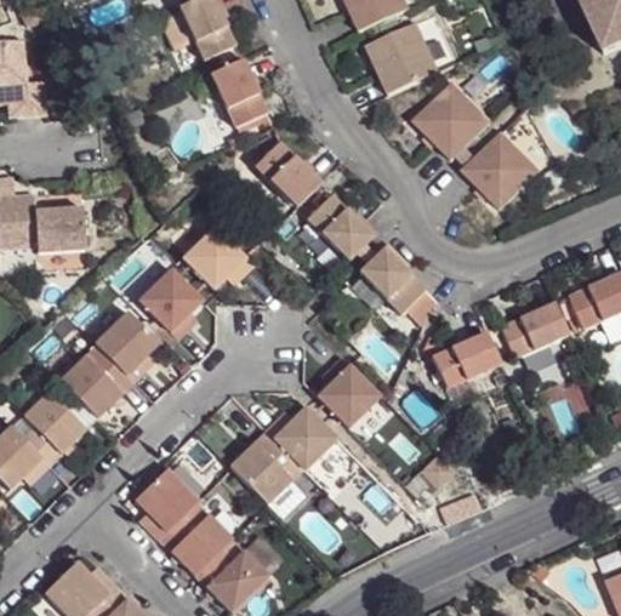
[(16,0),(27,26),(44,18),(36,0),(16,0)]
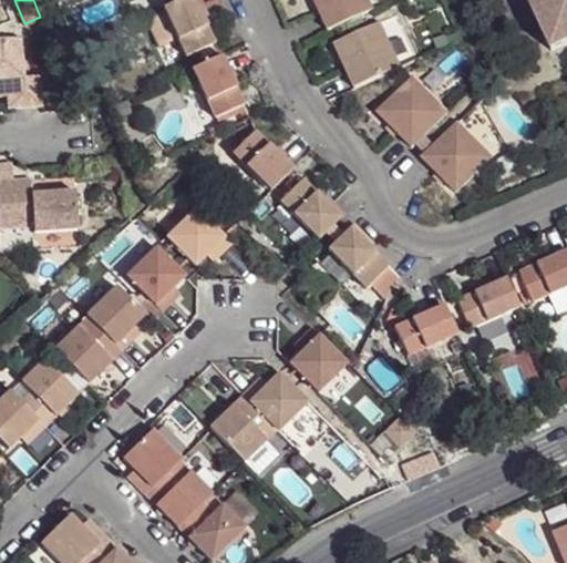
[(173,0),(162,6),(185,53),(214,41),(194,0),(173,0)]
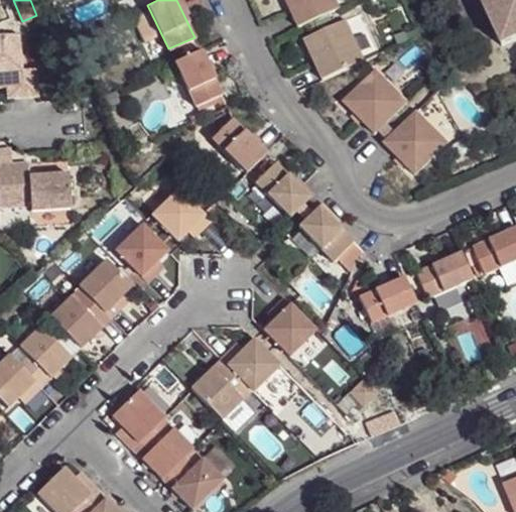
[(286,0),(299,25),(341,6),(338,0),(286,0)]
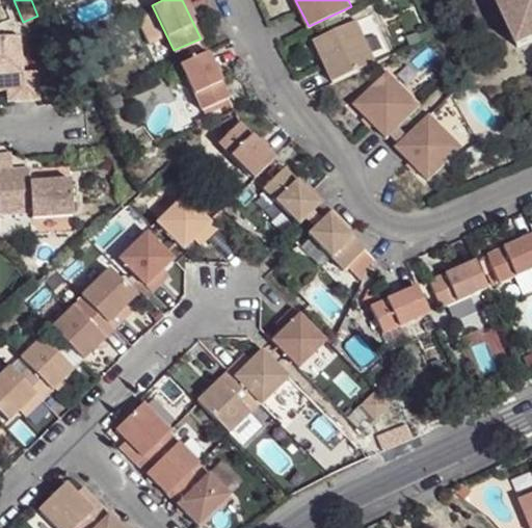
[(497,0),(519,44),(531,37),(531,0),(497,0)]
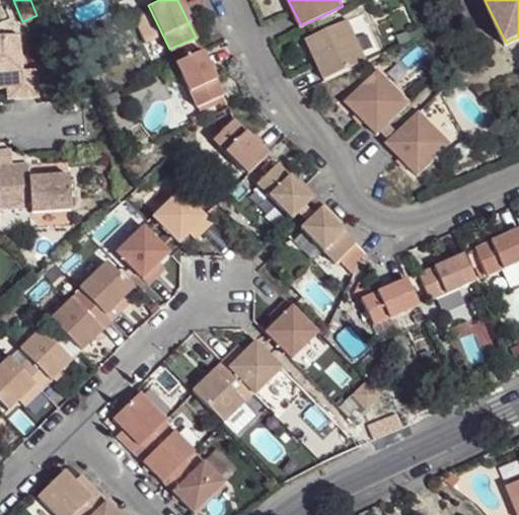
[(325,79),(368,59),(348,17),(306,38),(325,79)]
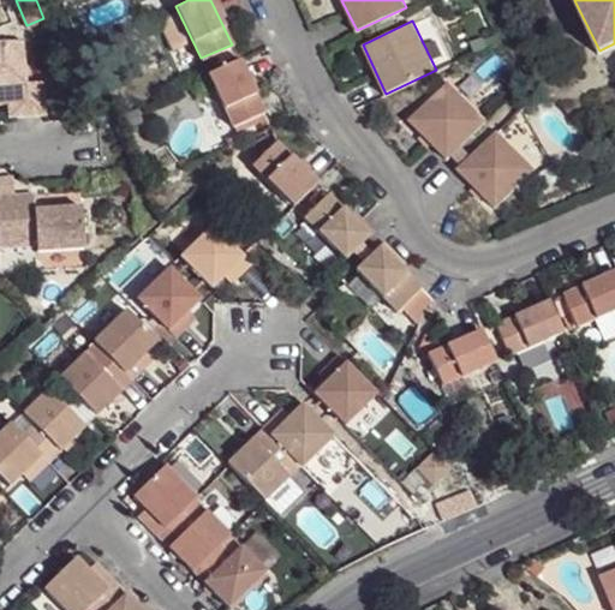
[(5,108),(45,107),(42,75),(23,76),(21,35),(0,35),(0,96),(4,96),(4,102),(5,108)]
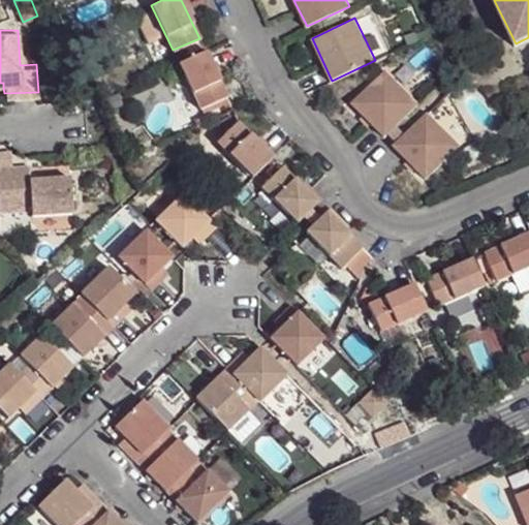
[(205,50),(178,63),(198,107),(225,95),(205,50)]
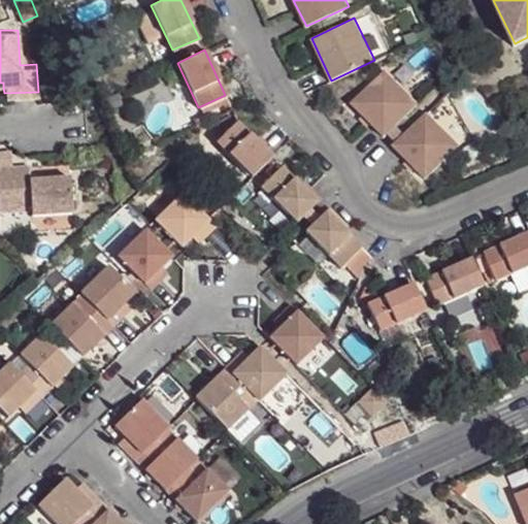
[(384,134),(417,102),(385,68),(352,101),(384,134)]
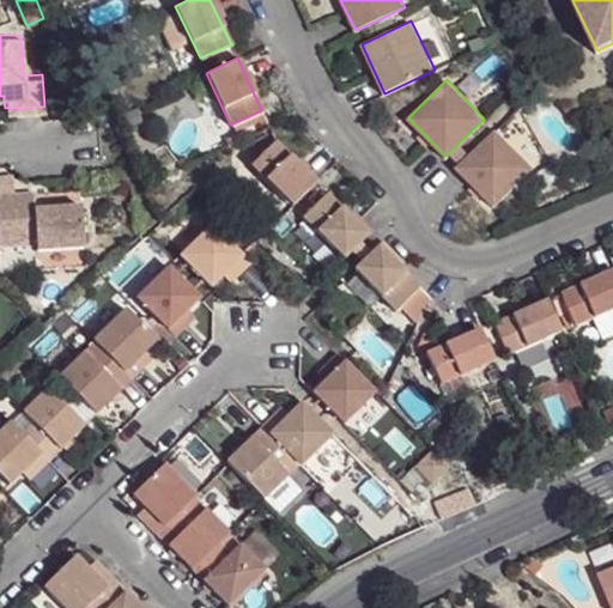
[(456,168),(493,206),(534,169),(495,129),(469,154),(456,168)]
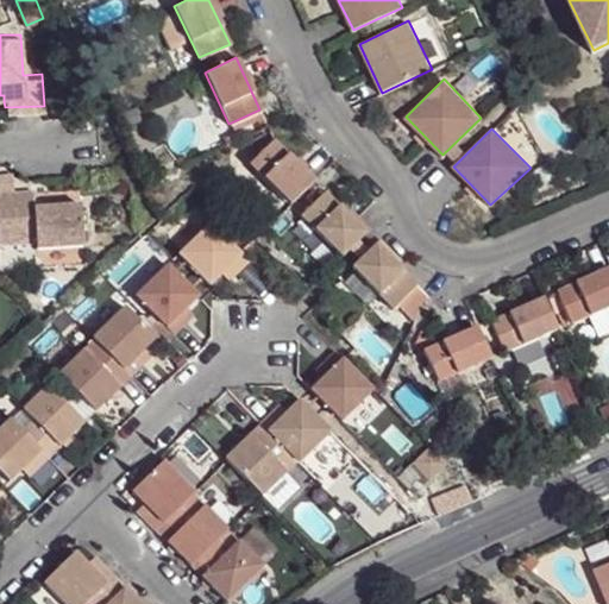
[(288,203),(313,180),(271,139),(248,163),(288,203)]
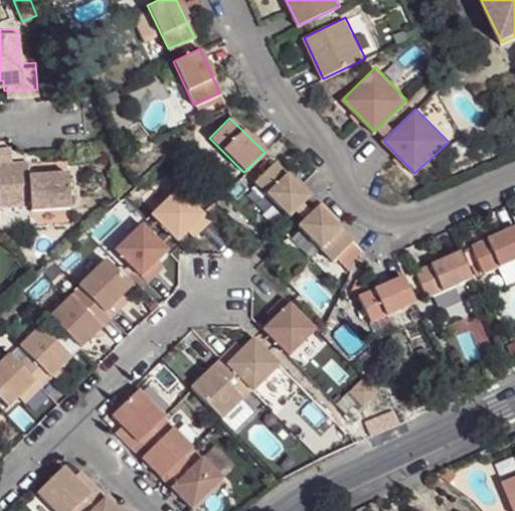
[(386,137),(394,130),(385,121),(378,128),(386,137)]
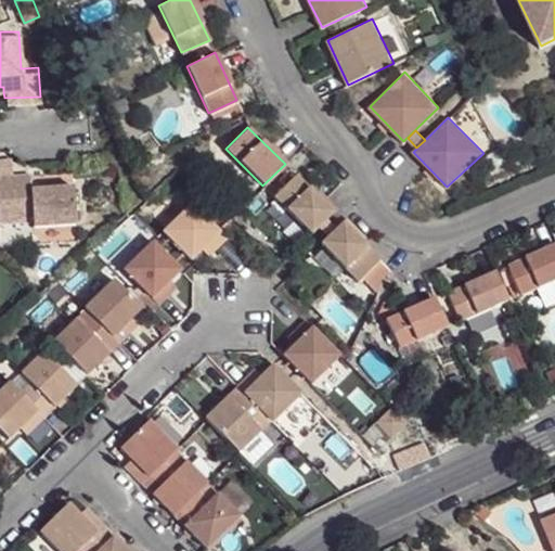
[(326,218),(334,210),(294,174),(272,195),(311,233),(319,226),(326,218)]
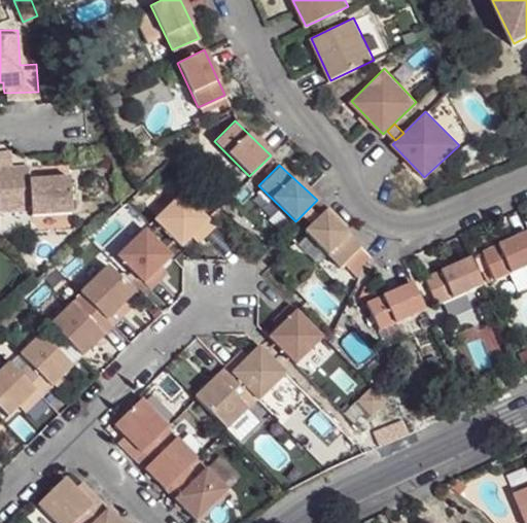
[(29,170),(0,171),(0,215),(31,213),(31,219),(71,217),(69,183),(29,185),(29,170)]
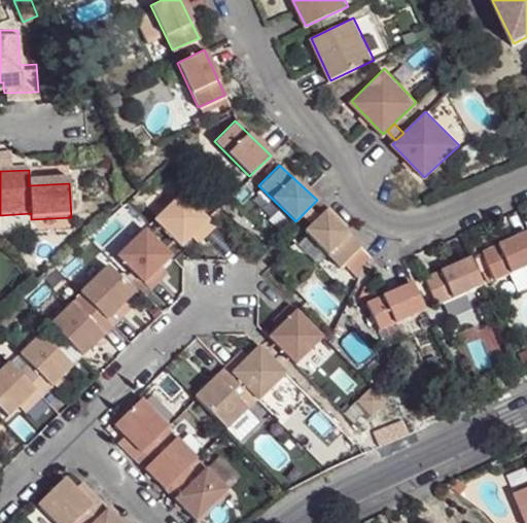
[(153,217),(182,246),(194,235),(200,241),(216,225),(208,217),(181,190),(153,217)]
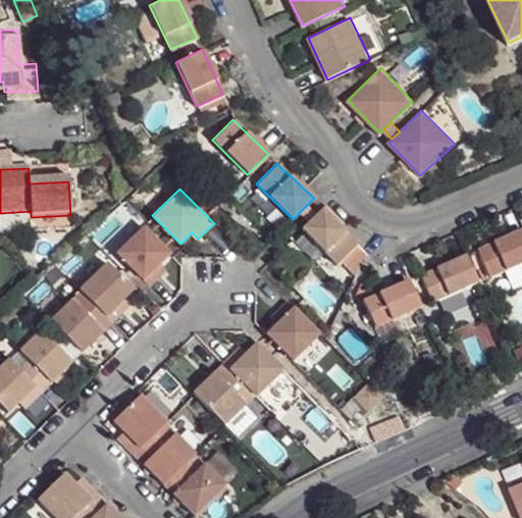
[(308,220),(315,213),(307,205),(300,212),(308,220)]
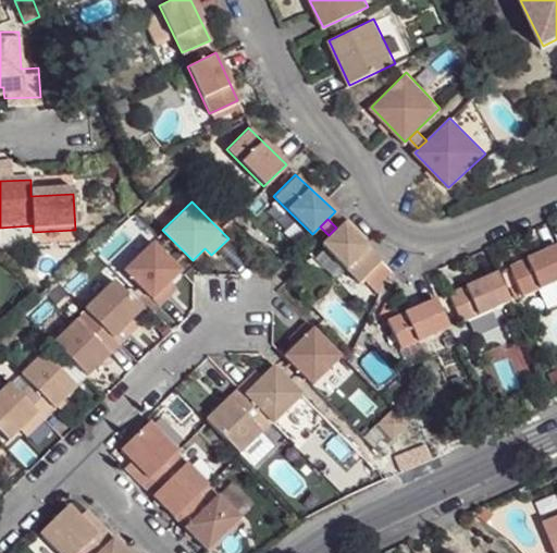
[(357,279),(379,257),(344,221),(336,228),(329,235),(321,243),(357,279)]
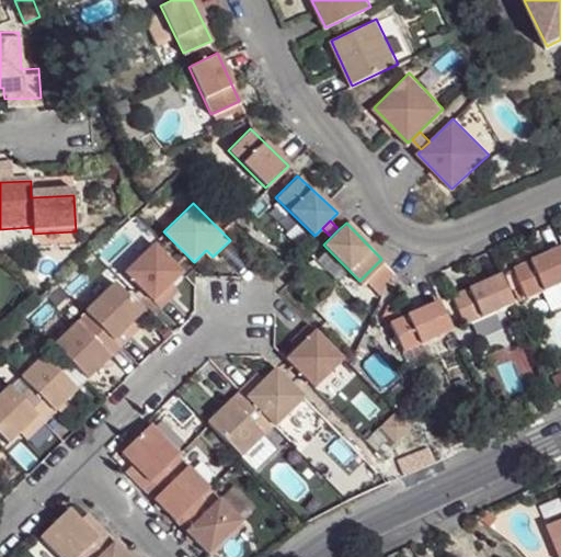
[(171,285),(183,272),(155,242),(124,271),(161,307),(178,291),(171,285)]
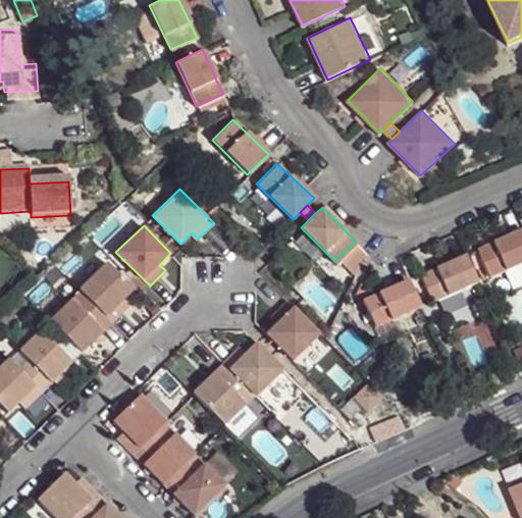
[(491,276),(521,262),(521,227),(478,248),(491,276)]
